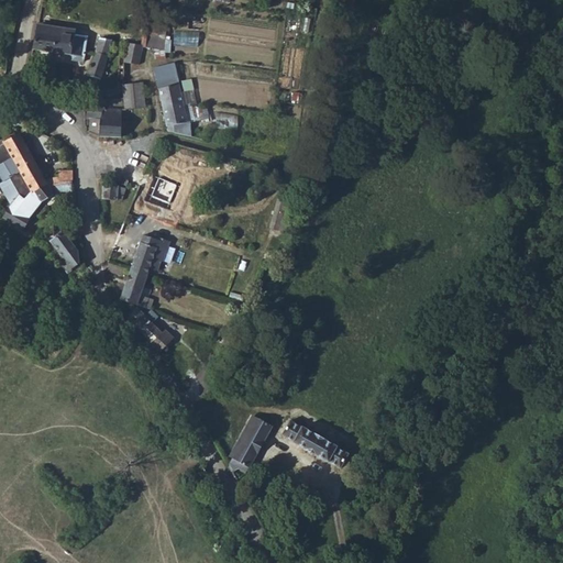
[(72,56),(85,57),(87,37),(75,35),(75,31),(37,25),(32,51),(72,56)]
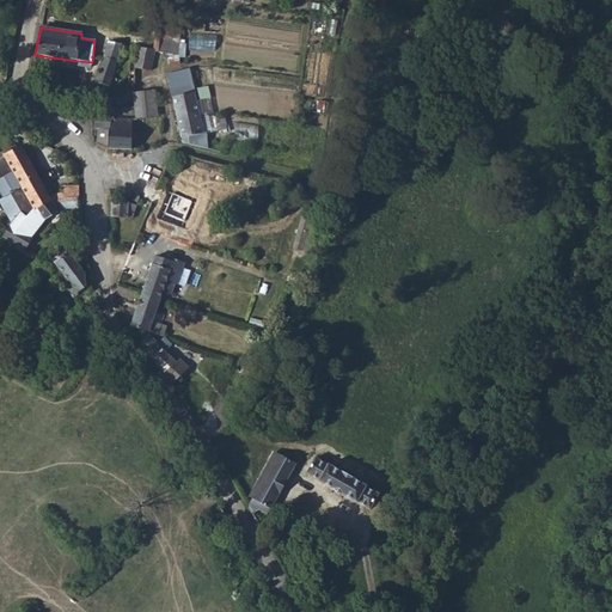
[(159,38),(158,53),(178,57),(182,28),(159,28),(159,32),(157,31),(157,38),(159,38)]
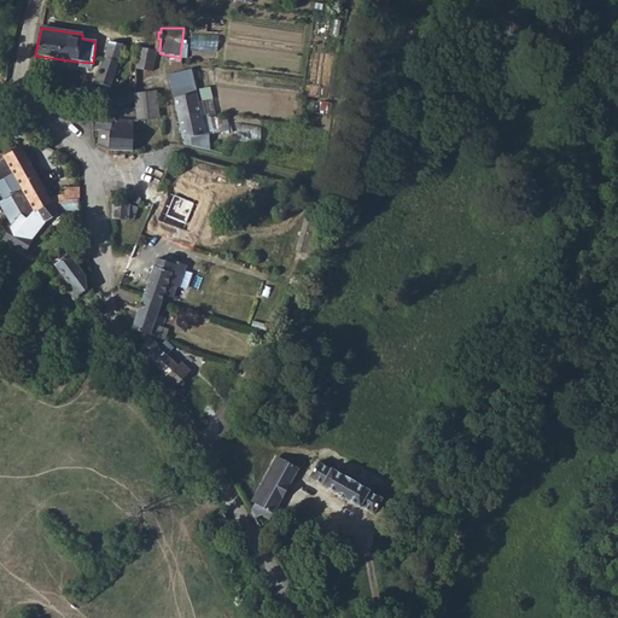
[(192,50),(220,50),(220,34),(193,34),(192,50)]
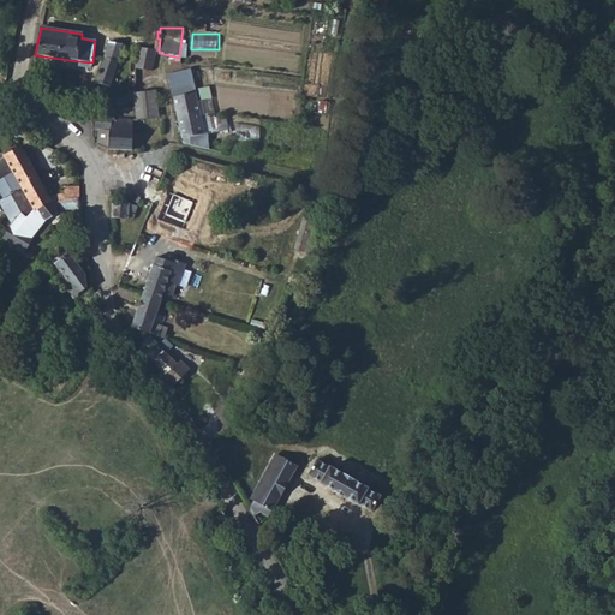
[(107,43),(95,83),(109,88),(121,48),(107,43)]
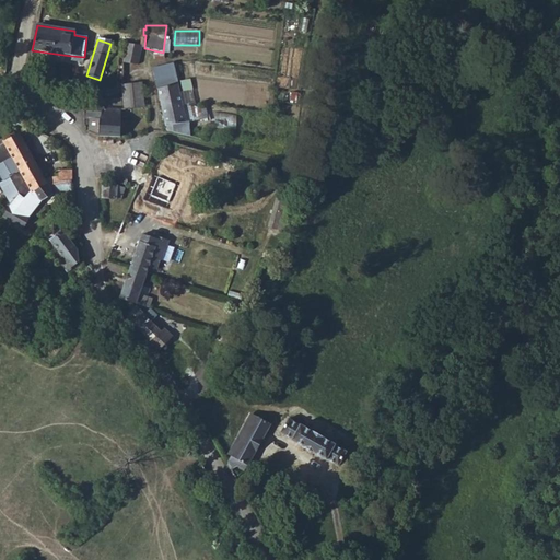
[(124,65),(139,66),(142,48),(127,44),(124,65)]
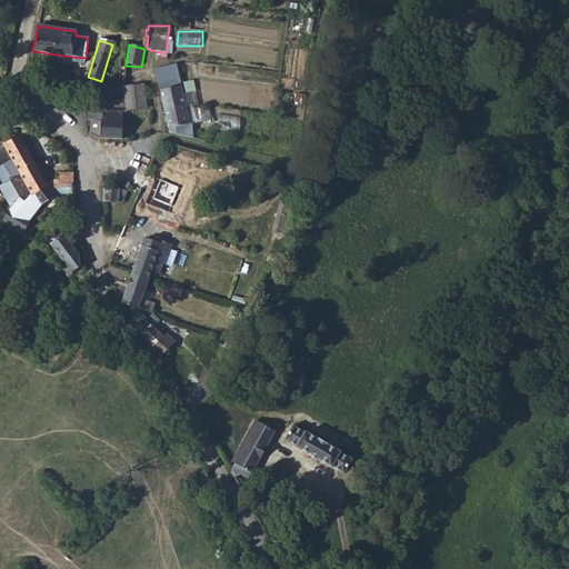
[(157,78),(162,108),(186,108),(185,102),(177,73),(157,78)]
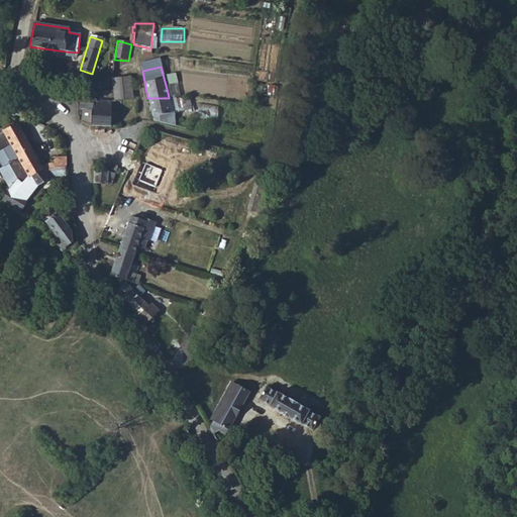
[(167,75),(168,84),(179,82),(177,73),(167,75)]
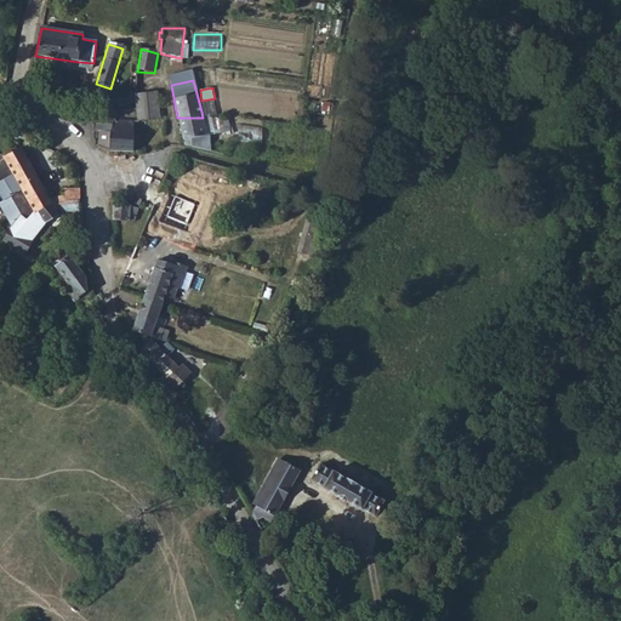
[(159,92),(137,96),(137,101),(138,113),(138,121),(152,120),(161,119),(159,92)]
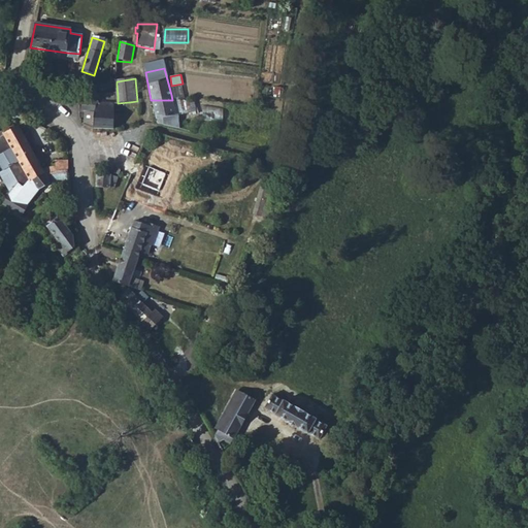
[(185,93),(171,95),(172,100),(151,100),(156,125),(158,125),(162,126),(179,130),(178,114),(176,114),(175,107),(187,104),(185,93)]
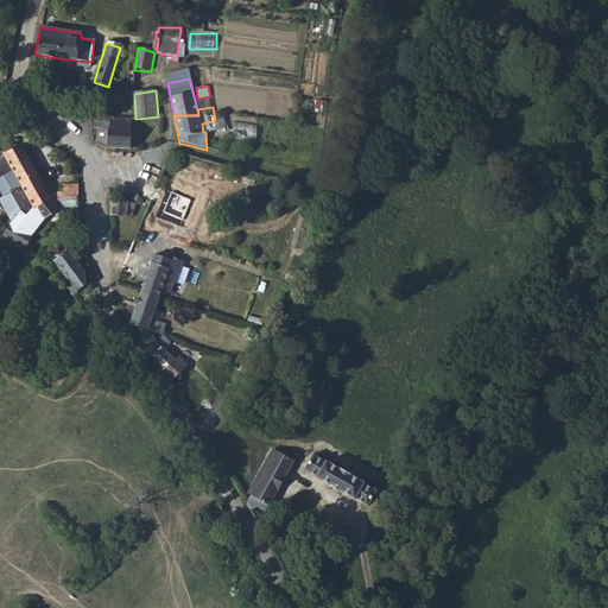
[(114,120),(114,116),(113,112),(90,114),(94,139),(97,144),(103,146),(109,147),(111,121),(114,120)]
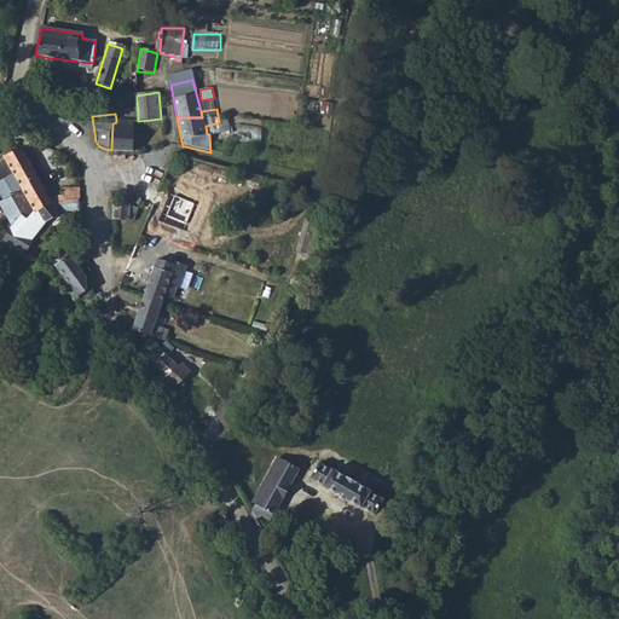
[(134,121),(116,119),(116,122),(113,123),(111,150),(134,151),(134,121)]
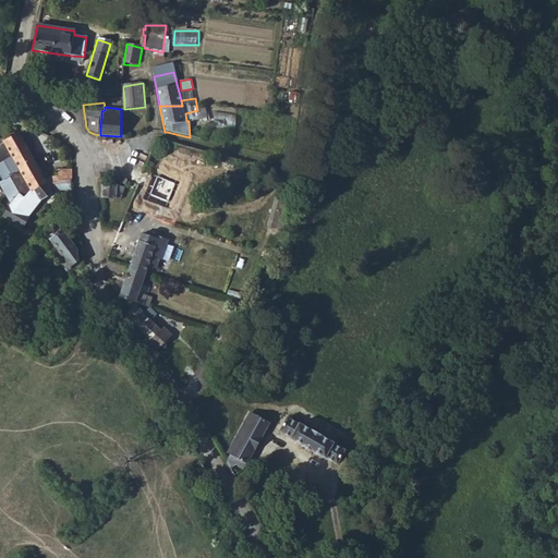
[(72,181),(71,169),(57,171),(57,176),(45,178),(33,159),(34,158),(17,132),(1,142),(2,143),(0,144),(0,179),(0,180),(5,177),(16,195),(23,186),(29,189),(31,190),(45,183),(53,181),(63,180),(72,181)]
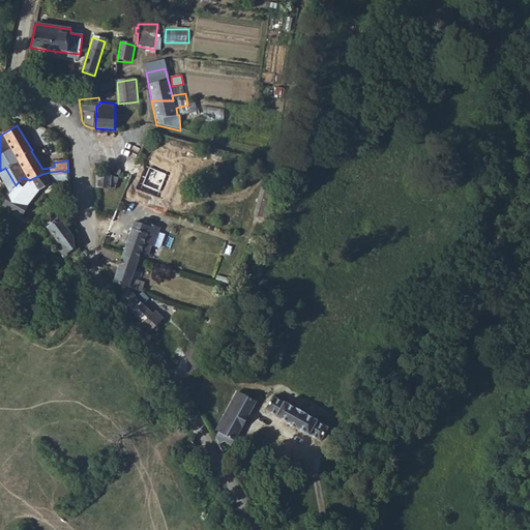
[(23,217),(28,207),(27,206),(35,193),(54,182),(55,186),(62,186),(62,190),(70,190),(70,184),(68,185),(68,172),(60,171),(51,172),(42,174),(29,180),(23,189),(16,185),(7,199),(3,206),(23,217)]
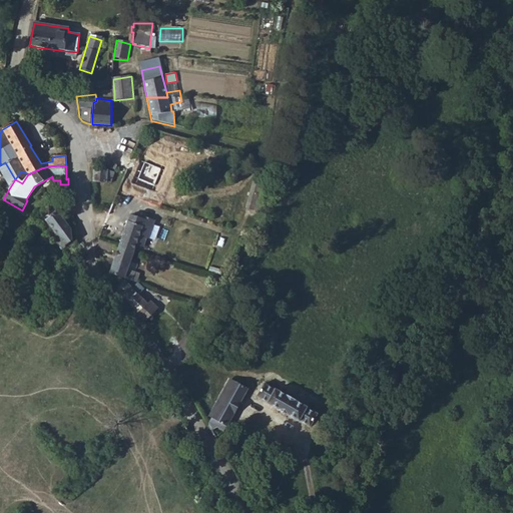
[(113,181),(114,176),(115,174),(93,167),(94,184),(111,185),(113,181)]
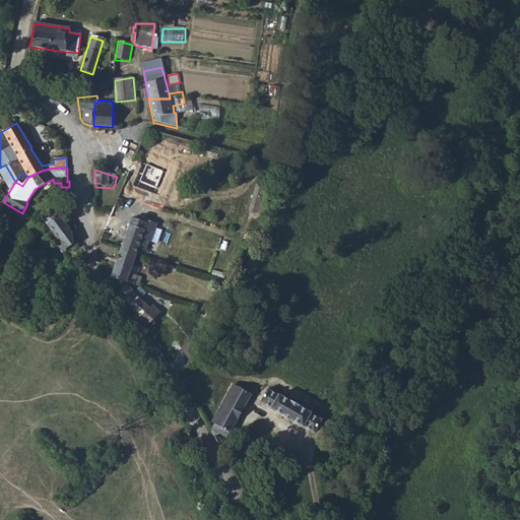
[(21,174),(15,182),(22,186),(28,177),(27,176),(21,174)]
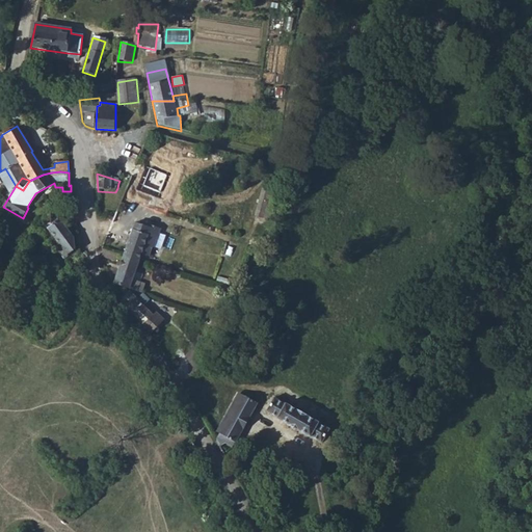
[(124,197),(135,203),(143,183),(131,178),(124,197)]
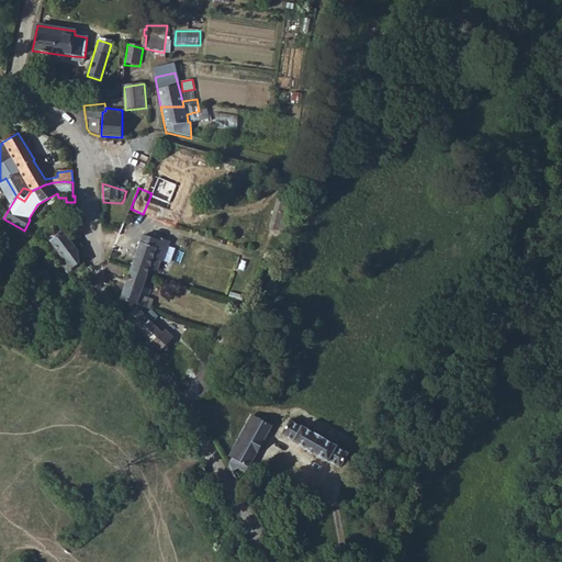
[(124,199),(132,203),(134,197),(125,193),(124,199)]
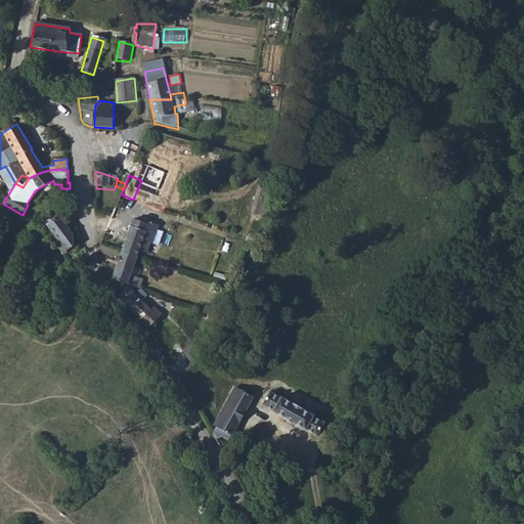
[(258,216),(265,188),(258,186),(251,214),(258,216)]
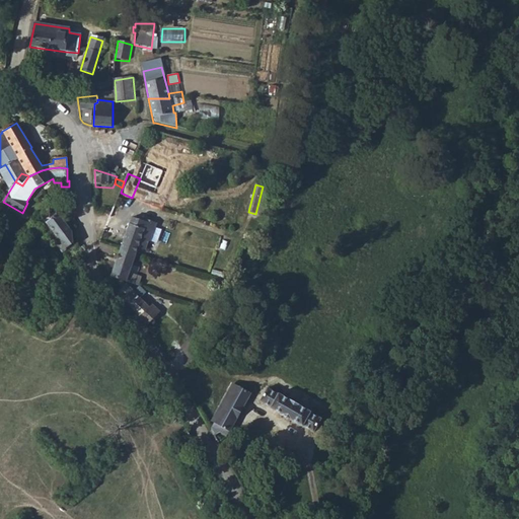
[(256,226),(260,228),(270,189),(263,187),(255,214),(255,216),(257,217),(256,226)]
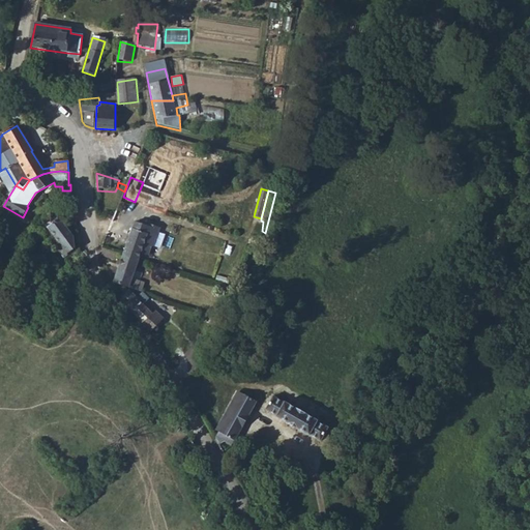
[(74,238),(60,219),(47,229),(60,246),(56,249),(63,259),(67,256),(66,255),(75,249),(74,238)]
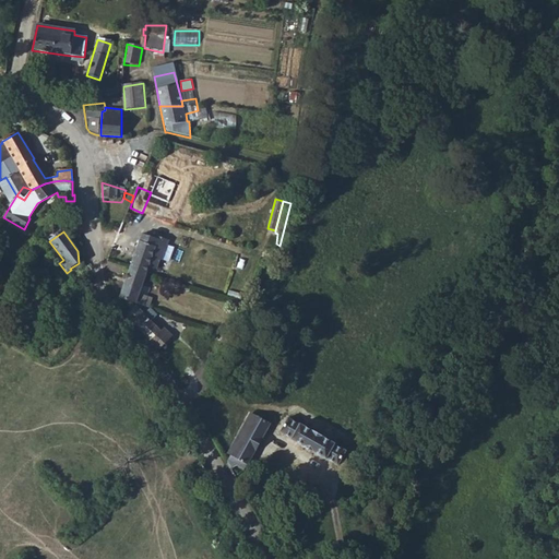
[(142,234),(130,271),(146,276),(149,268),(156,269),(157,266),(159,257),(162,258),(167,240),(158,237),(157,240),(142,234)]
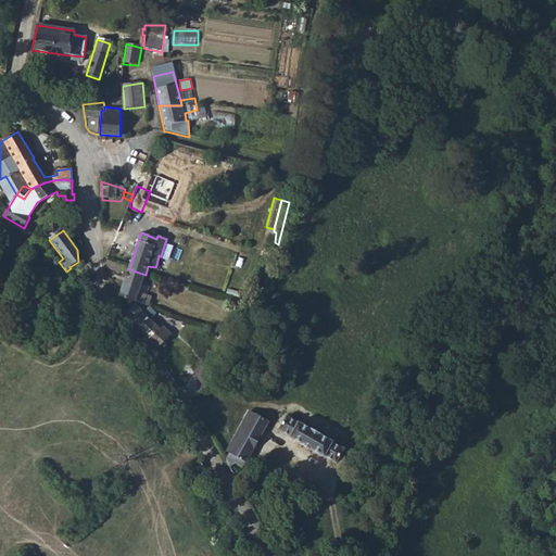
[(121,275),(124,267),(110,261),(106,267),(121,275)]
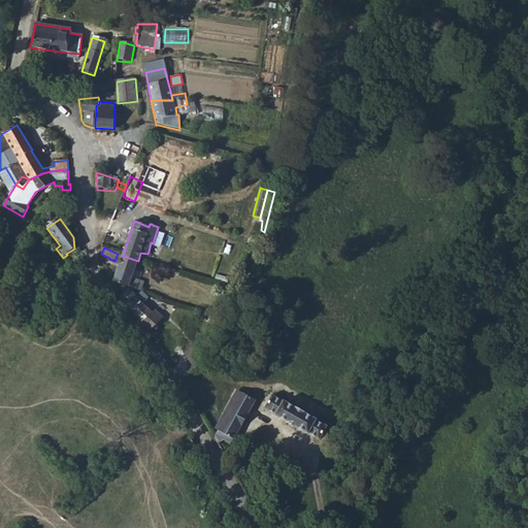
[(12,249),(3,266),(9,270),(19,253),(12,249)]
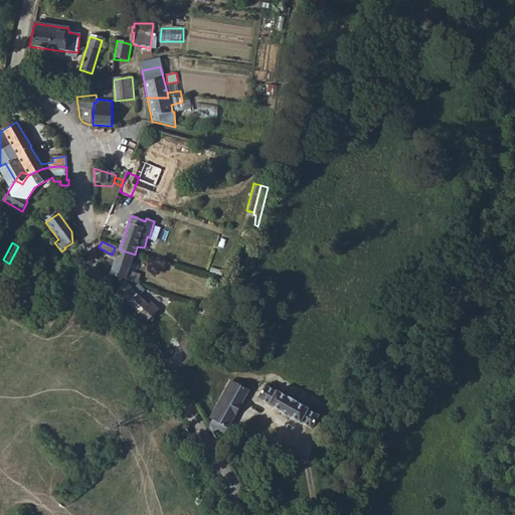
[(120,249),(112,276),(137,285),(140,275),(137,274),(139,267),(132,264),(135,254),(120,249)]
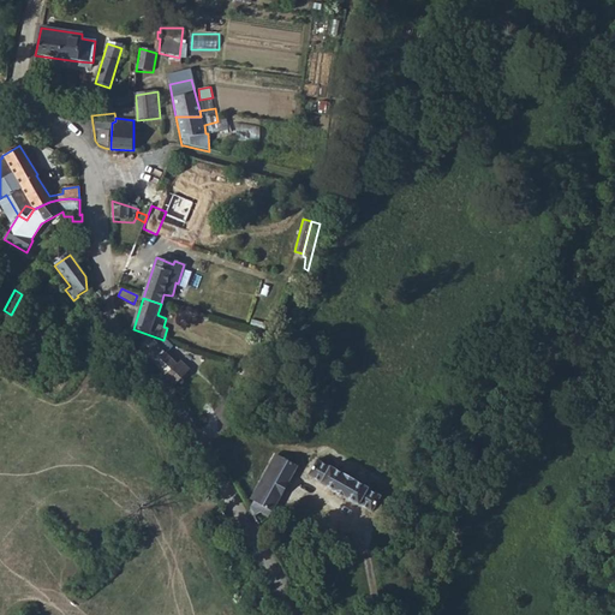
[(149,338),(138,347),(175,386),(189,372),(180,362),(177,364),(172,359),(166,354),(172,347),(166,340),(159,347),(149,338)]
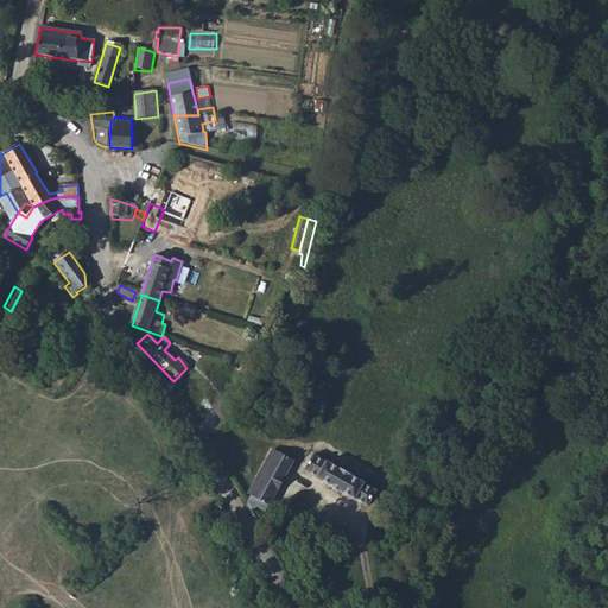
[(257,347),(264,349),(268,339),(260,335),(257,347)]
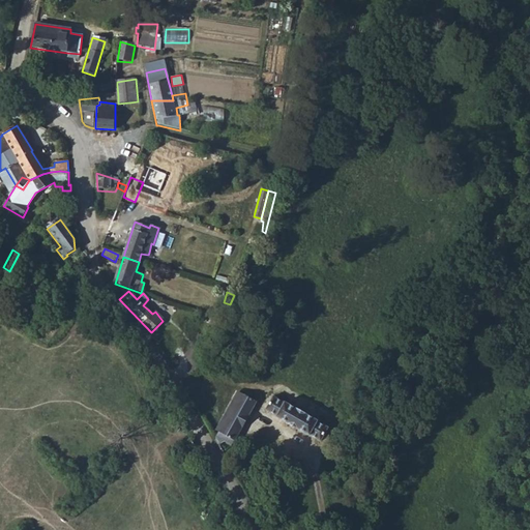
[(218,305),(214,319),(222,322),(227,307),(218,305)]
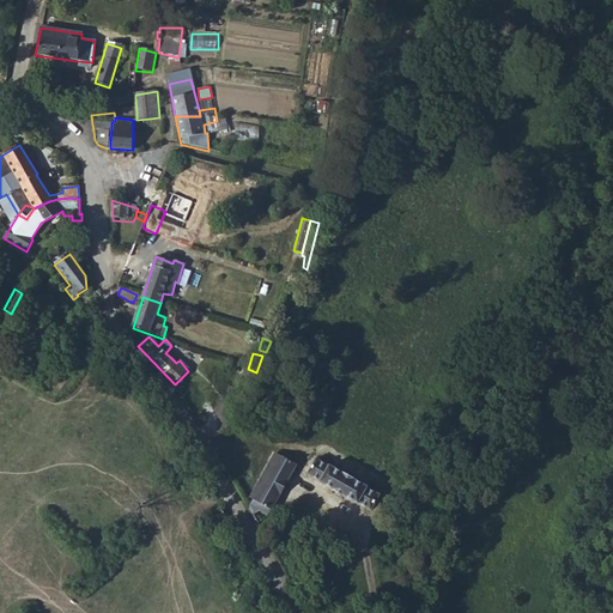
[(237,390),(249,395),(258,374),(256,372),(248,369),(246,369),(237,390)]
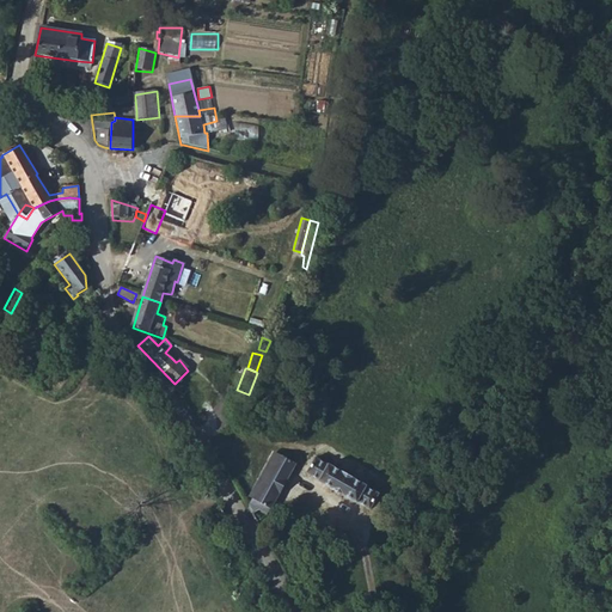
[(254,501),(249,508),(255,516),(257,513),(262,516),(267,509),(270,510),(295,465),(276,454),(274,458),(251,500),(254,501)]
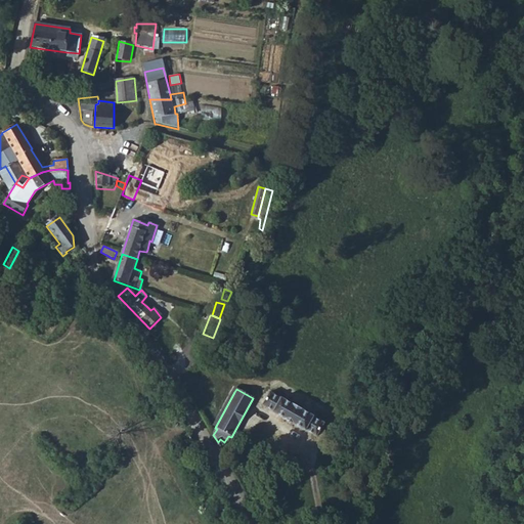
[(269,393),(262,405),(271,411),(271,412),(304,431),(305,430),(316,436),(323,423),(313,418),(314,417),(281,399),(280,399),(269,393)]
